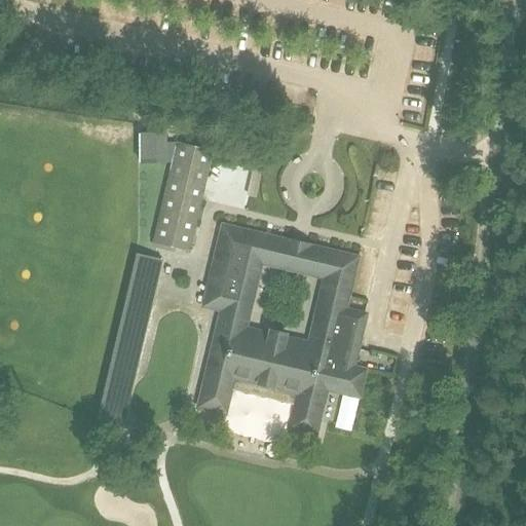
[(444,66),(452,29),(433,24),(423,61),(444,66)]
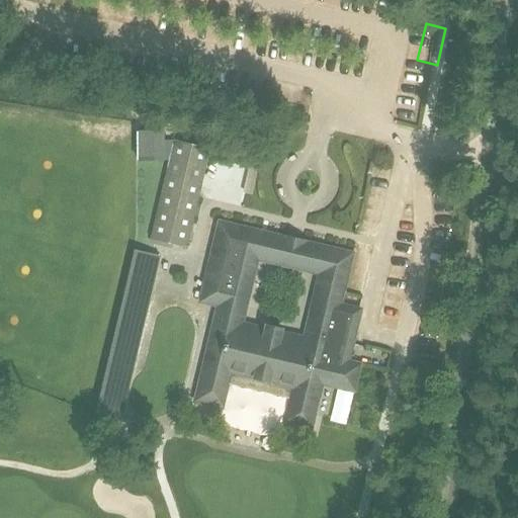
[(168,161),(172,142),(163,142),(163,133),(135,133),(135,161),(163,161),(168,161)]
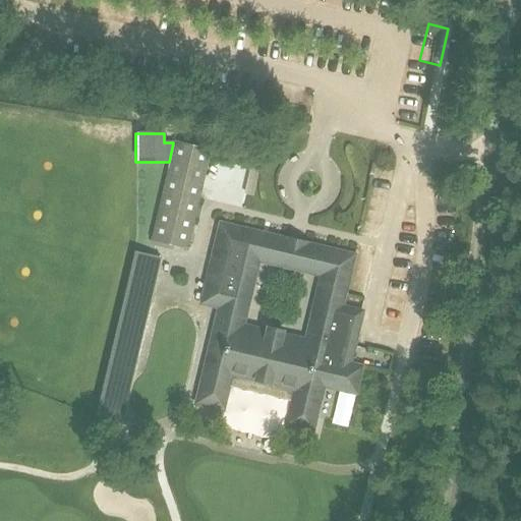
[(151,241),(187,249),(211,150),(173,140),(173,142),(151,241)]
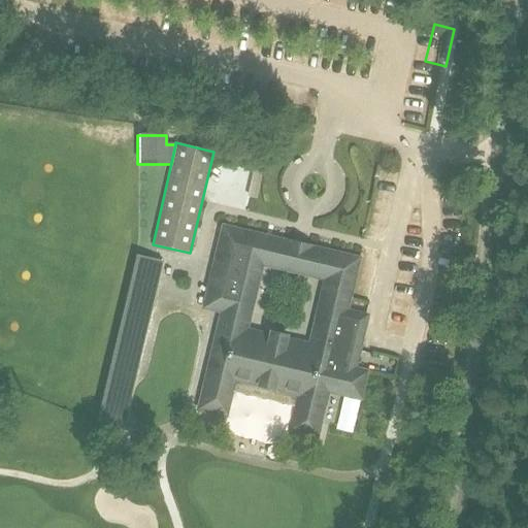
[(366,372),(353,369),(365,317),(345,312),(316,305),(307,342),(248,329),(263,264),(307,274),(314,249),(223,227),(204,308),(221,312),(217,335),(201,397),(229,403),(233,384),(296,399),(292,418),(320,425),(327,392),(360,399),(366,372)]
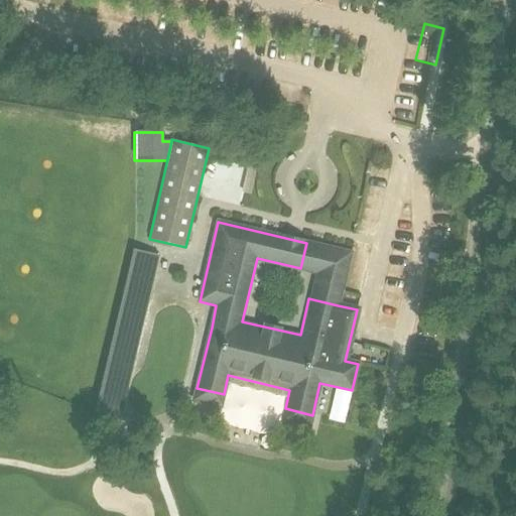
[(126,241),(103,391),(112,392),(111,402),(130,405),(154,245),(126,241)]
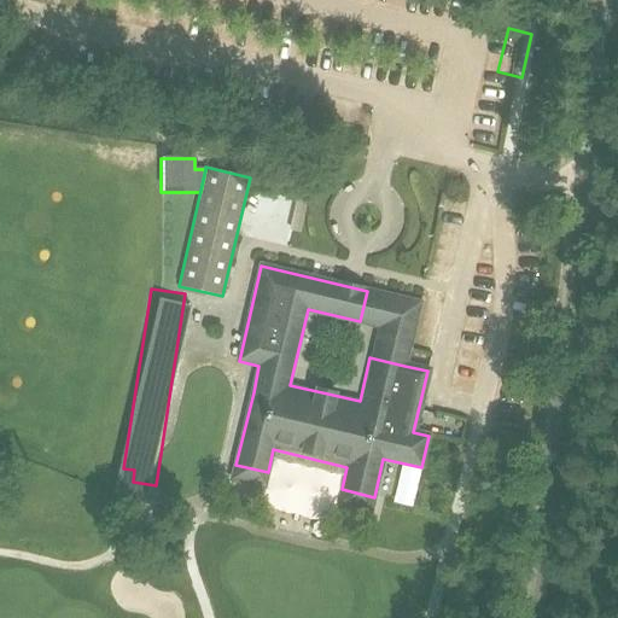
[(360,321),(377,325),(369,357),(404,366),(420,303),(367,291),(360,321)]
